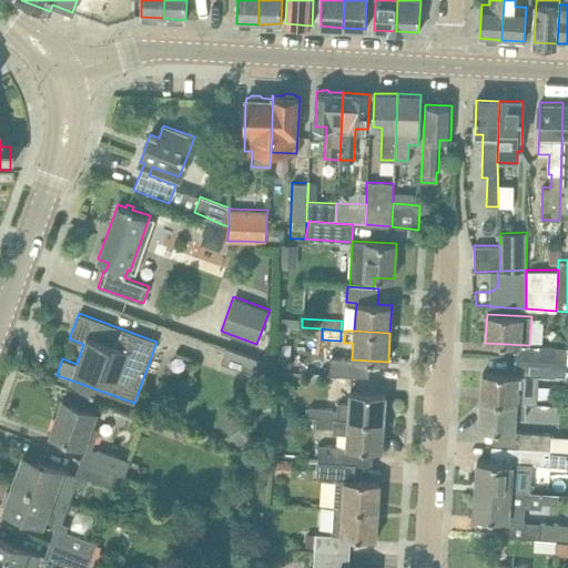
[(221,363),(274,382),(276,365),(245,354),(226,347),(221,363)]
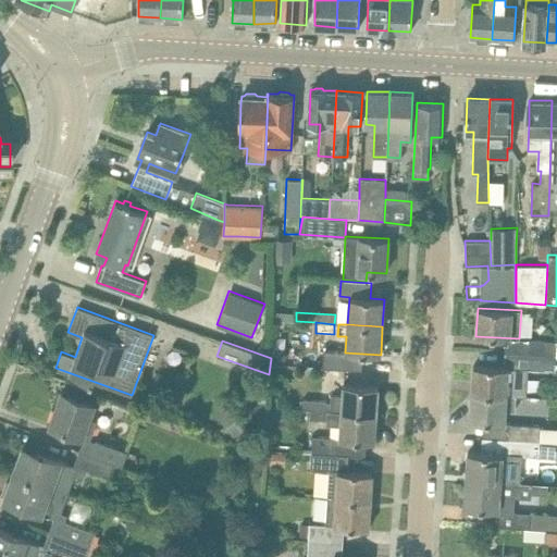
[(556,345),(521,344),(520,357),(556,358),(556,345)]
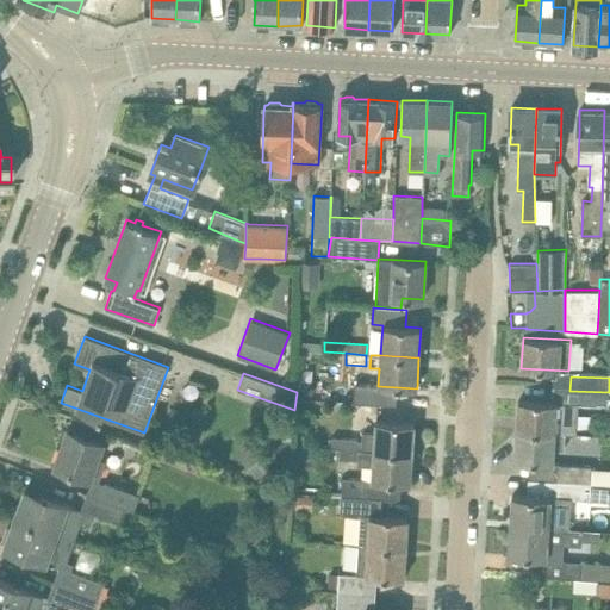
[(374,390),(348,387),(347,400),(373,403),(374,390)]
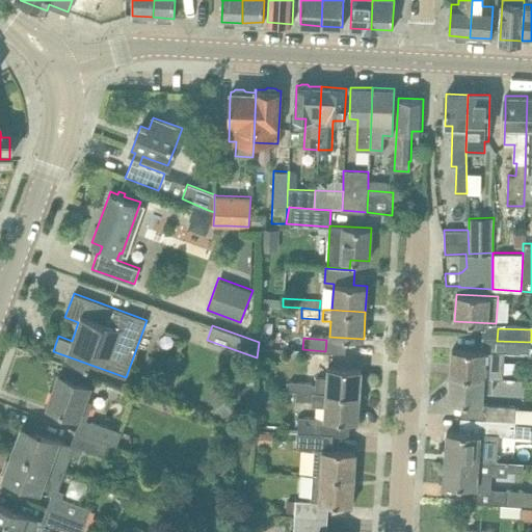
[(531,342),(497,341),(496,354),(531,355),(531,342)]
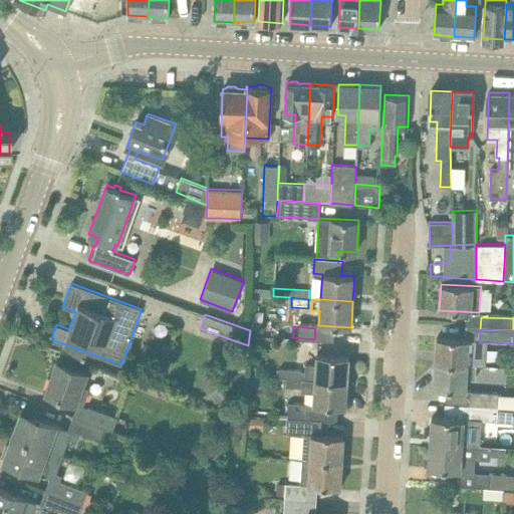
[(437,336),(435,362),(467,364),(469,338),(437,336)]
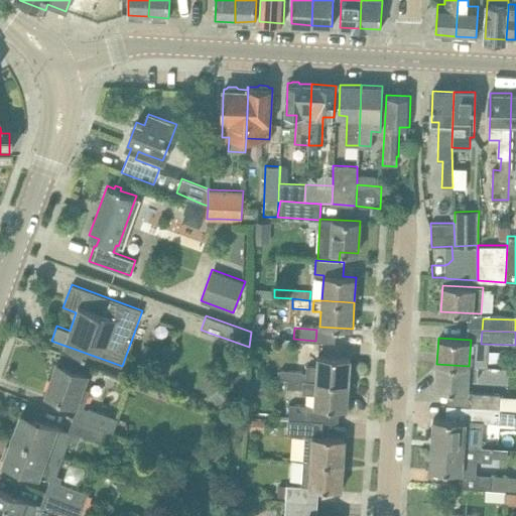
[(318,355),(317,366),(307,365),(306,373),(302,372),(302,371),(280,370),(280,378),(349,383),(351,357),(318,355)]
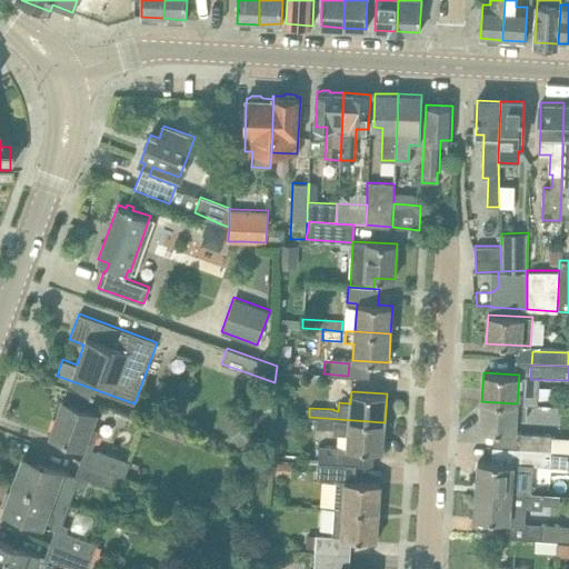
[(92,428),(98,413),(63,400),(51,433),(92,449),(99,430),(92,428)]
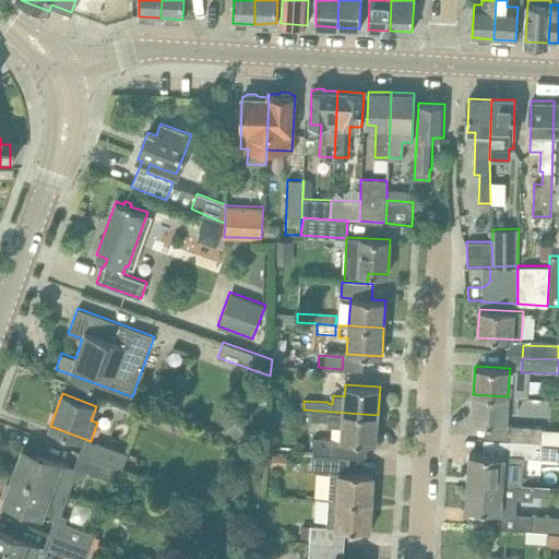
[(508,396),(473,394),(472,421),(506,425),(508,396)]
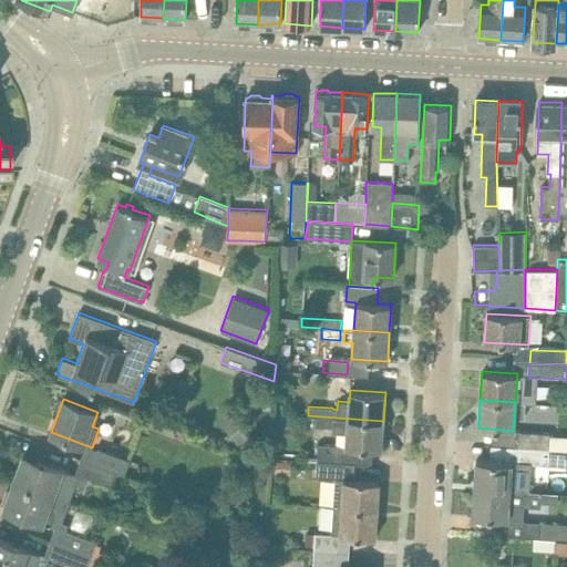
[(381,450),(383,421),(316,416),(315,426),(332,428),(332,432),(347,433),(346,447),(381,450)]
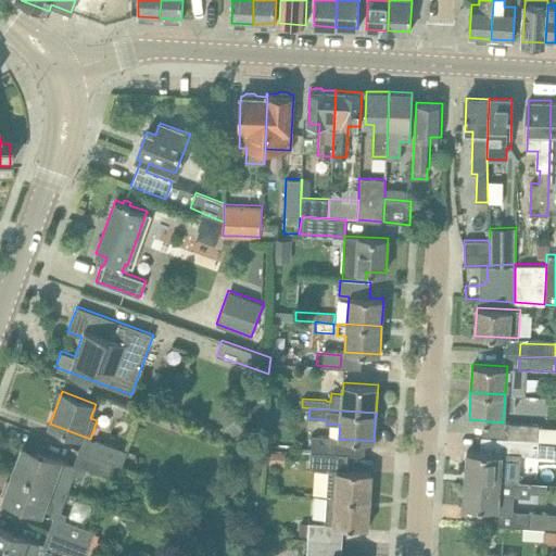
[(508,422),(507,438),(538,440),(540,425),(508,422)]
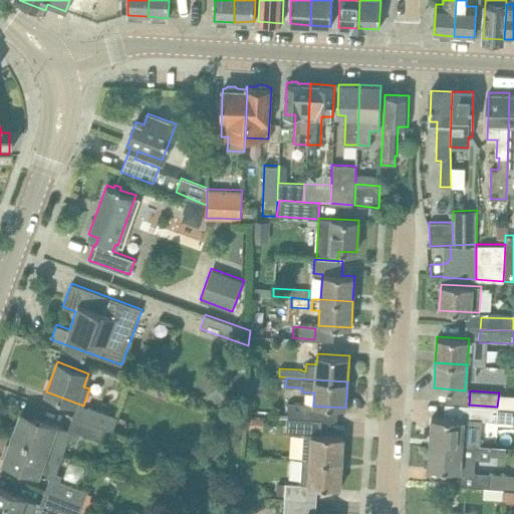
[(497,407),(469,405),(468,419),(513,422),(513,408),(497,407)]
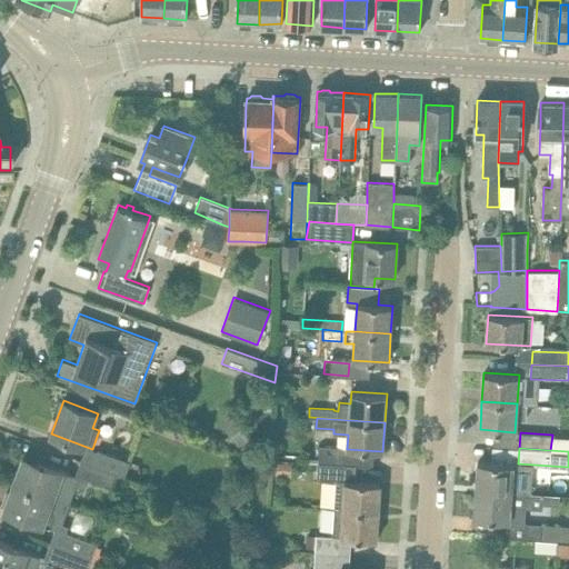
[(91,463),(117,473),(126,477),(131,461),(97,449),(91,463)]
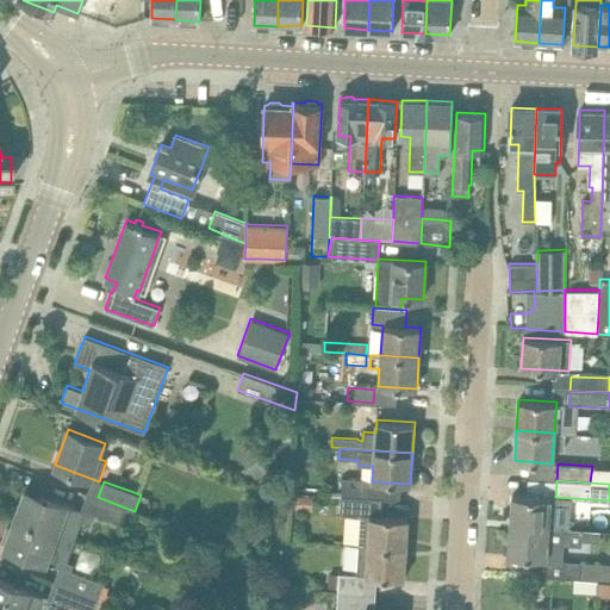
[(337,481),(336,496),(381,499),(381,498),(372,498),(373,484),(337,481)]
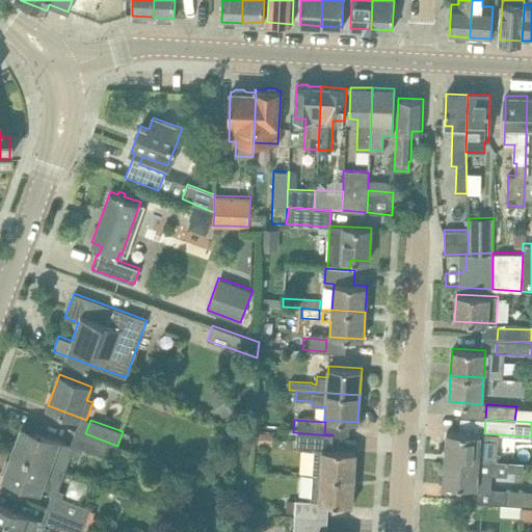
[(71,444),(23,426),(14,452),(49,464),(64,470),(72,452),(79,454),(82,447),(104,455),(109,443),(76,430),(71,444)]
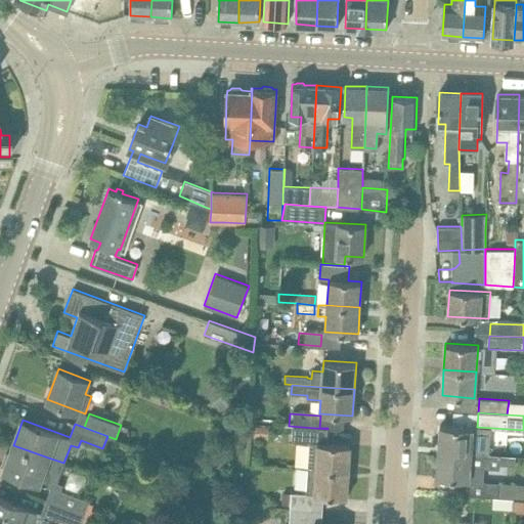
[(440,425),(438,451),(480,453),(481,440),(472,439),(473,427),(440,425)]
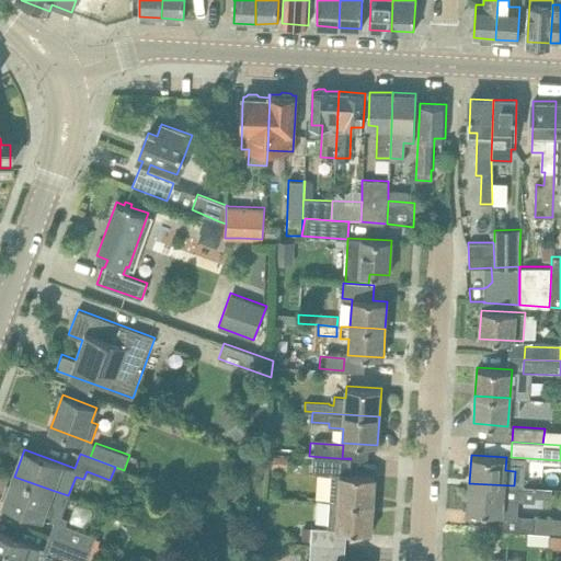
[(351,459),(309,456),(309,464),(315,464),(313,473),(341,474),(340,489),(331,488),(330,501),(374,504),(375,476),(350,474),(351,459)]
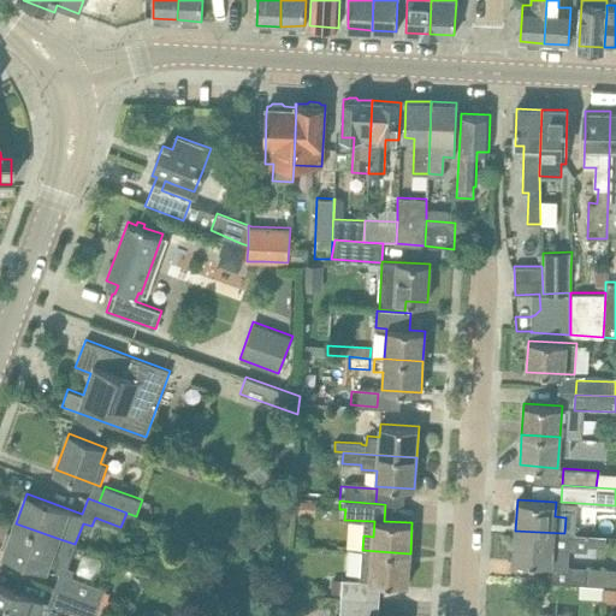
[(57,538),(16,523),(5,552),(60,572),(54,587),(105,606),(108,596),(105,591),(105,588),(72,575),(75,569),(66,567),(75,545),(57,538)]
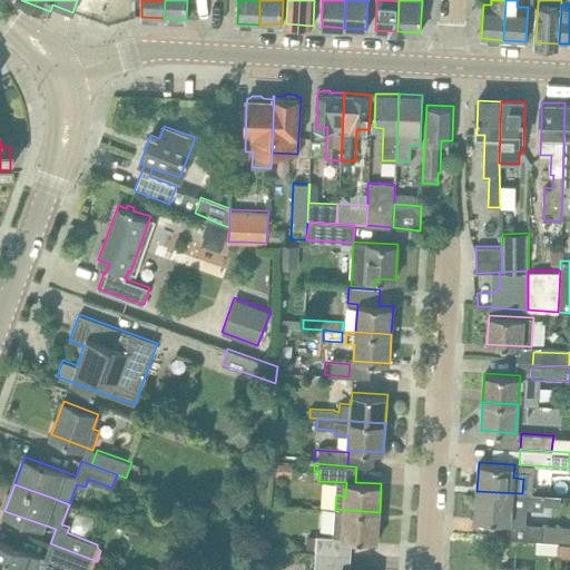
[(522,493),(477,491),(474,519),(510,521),(509,524),(524,526),(526,508),(542,509),(543,504),(559,505),(559,497),(522,493)]
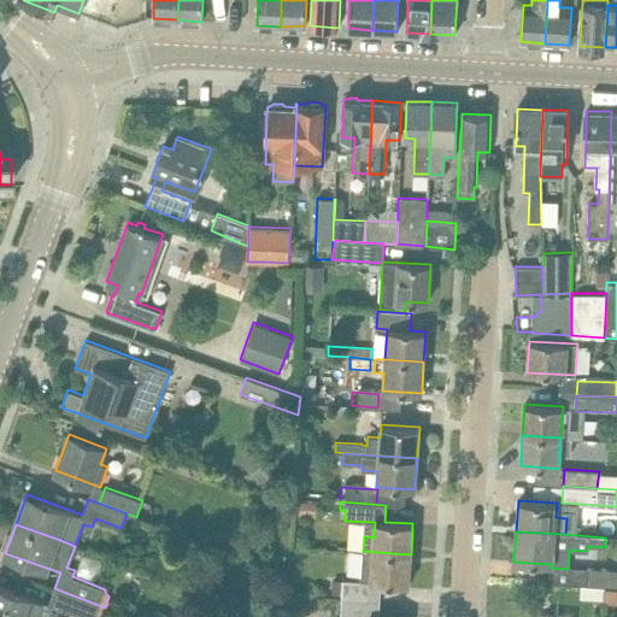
[(411,554),(363,551),(362,581),(344,580),(342,598),(380,600),(381,583),(409,585),(411,554)]
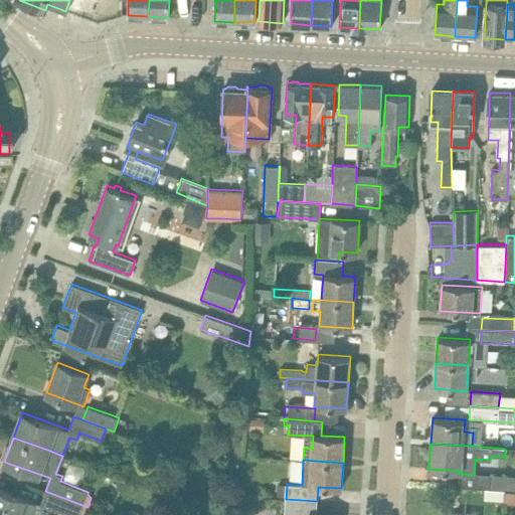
[(514,476),(490,474),(489,488),(514,489),(514,476)]
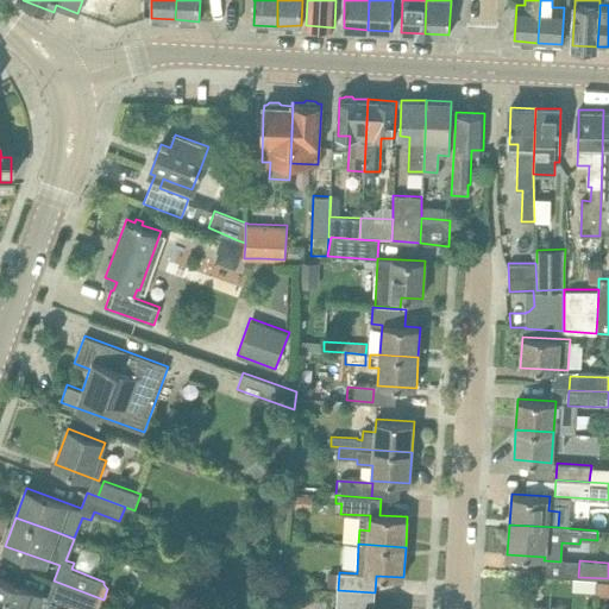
[(37,608),(43,594),(0,577),(0,608),(37,608)]
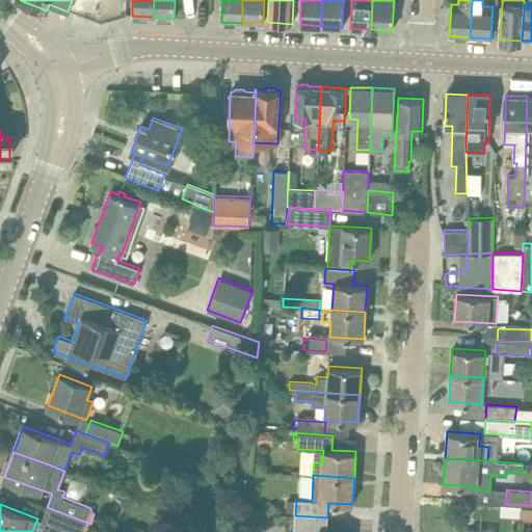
[(87,531),(90,524),(47,507),(42,521),(51,524),(72,531),(87,531)]
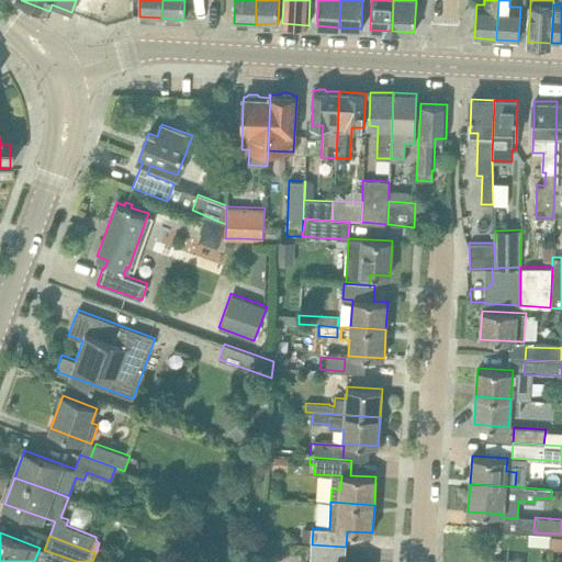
[(345,561),(346,547),(312,544),(311,561),(318,561),(345,561)]
